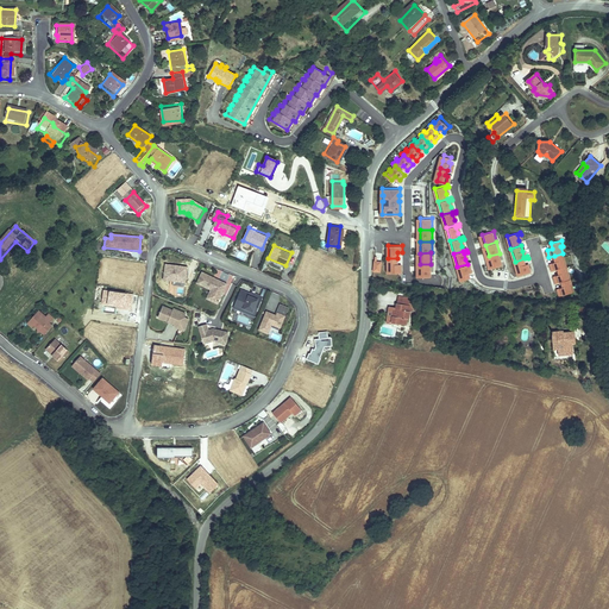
[(503,264),(500,253),(489,256),(491,268),(503,264)]
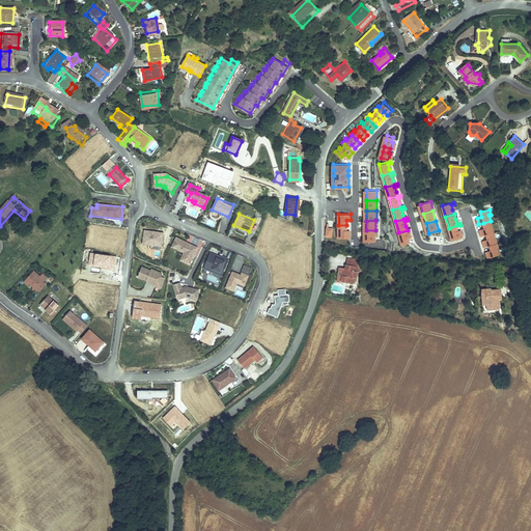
[(491,221),(483,223),(484,227),(480,228),(482,235),(486,234),(493,232),(492,225),(494,225),(492,221),(491,221)]
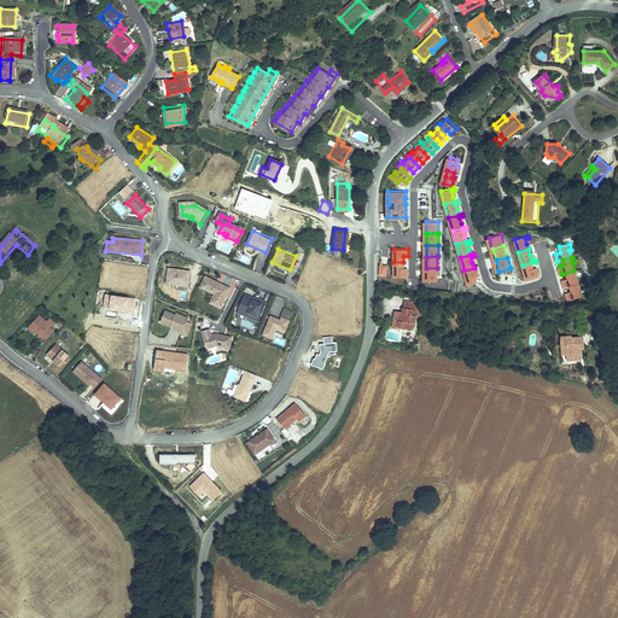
[(408,275),(408,267),(404,267),(403,262),(394,262),(394,277),(408,275)]
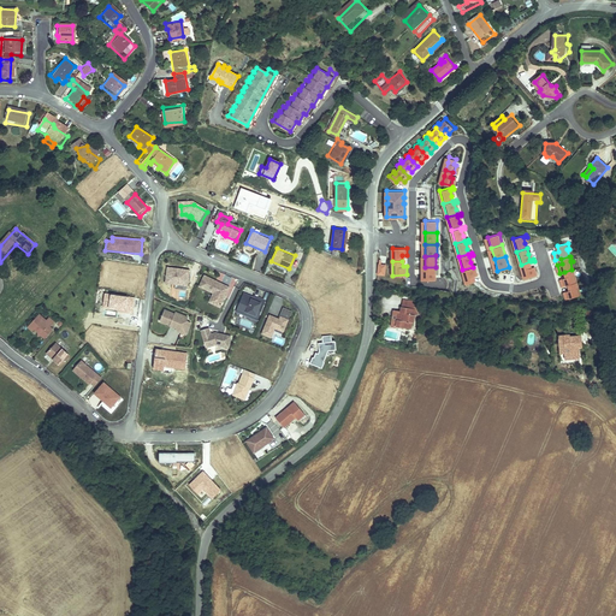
[(538,273),(537,272),(533,273),(532,266),(531,261),(521,265),(525,278),(538,273)]
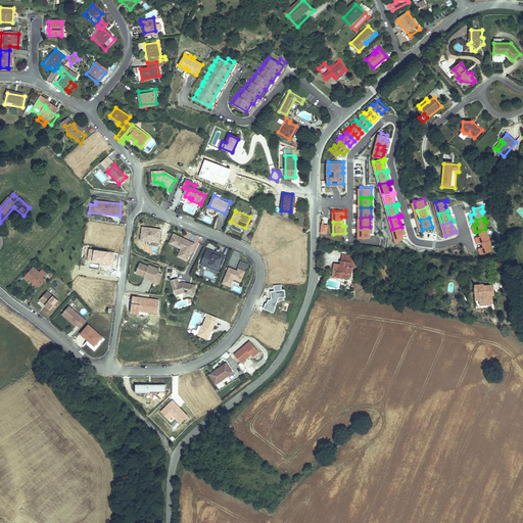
[(161,228),(141,226),(139,240),(159,243),(161,228)]
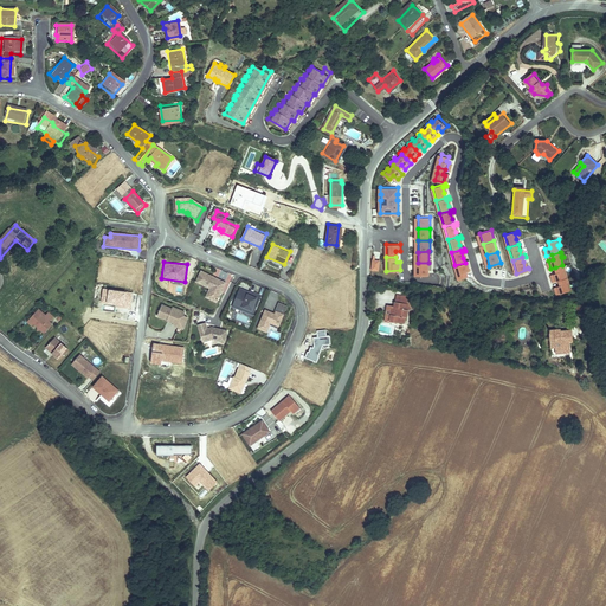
[(469,276),(468,271),(465,265),(469,264),(468,262),(465,263),(455,265),(458,278),(469,276)]
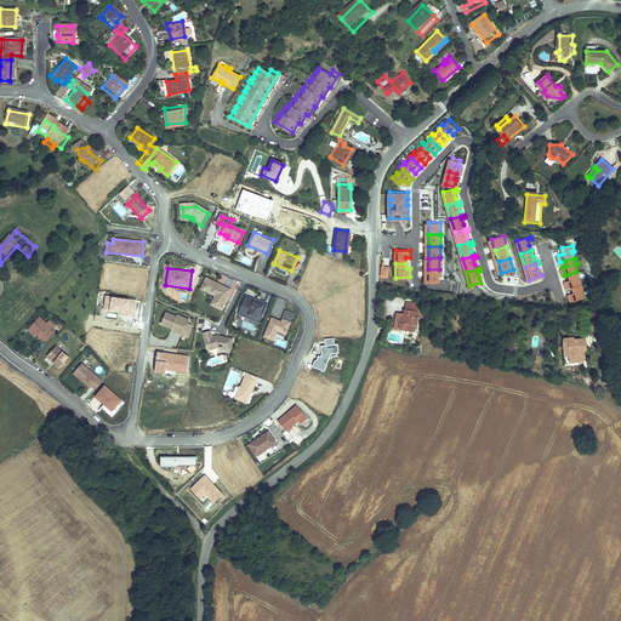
[(439,281),(439,269),(428,269),(428,281),(439,281)]
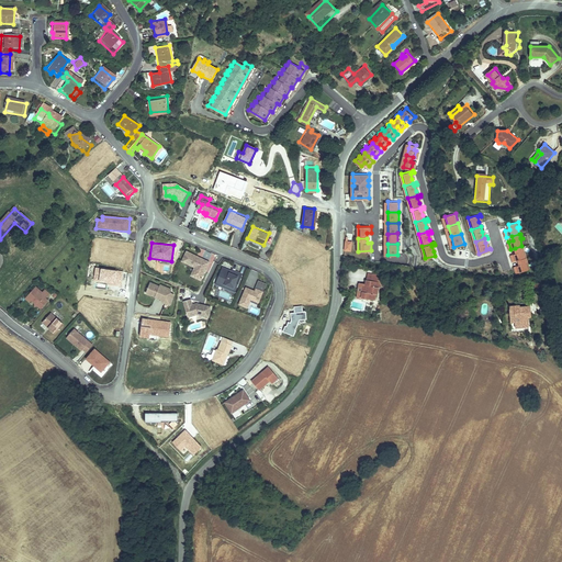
[(525,258),(524,250),(525,250),(524,245),(515,248),(516,253),(512,254),(514,260),(518,259),(525,258)]
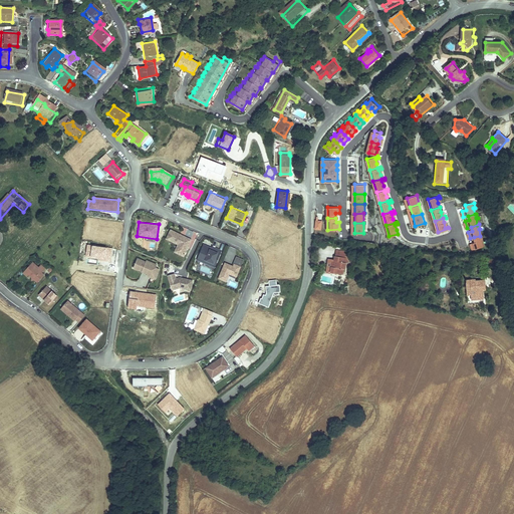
[(193,242),(185,239),(185,240),(181,238),(182,237),(172,233),(168,242),(180,247),(183,248),(179,256),(185,259),(193,242)]
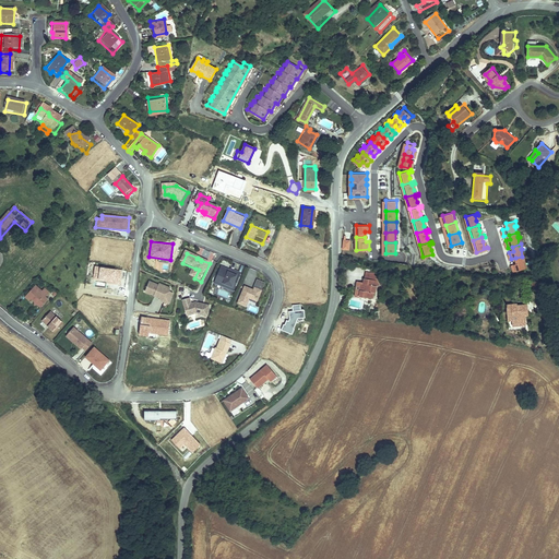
[(525,268),(524,261),(525,261),(524,256),(515,258),(518,263),(512,264),(514,271),(525,268)]
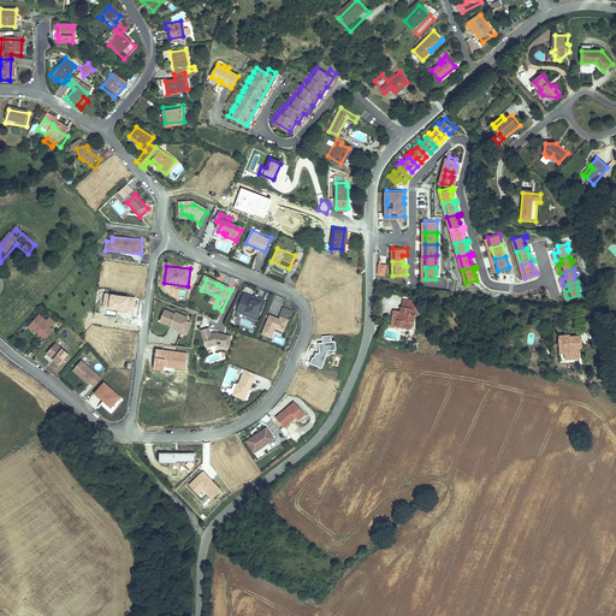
[(135,298),(104,292),(101,308),(107,308),(106,309),(117,312),(117,313),(132,315),(135,298)]
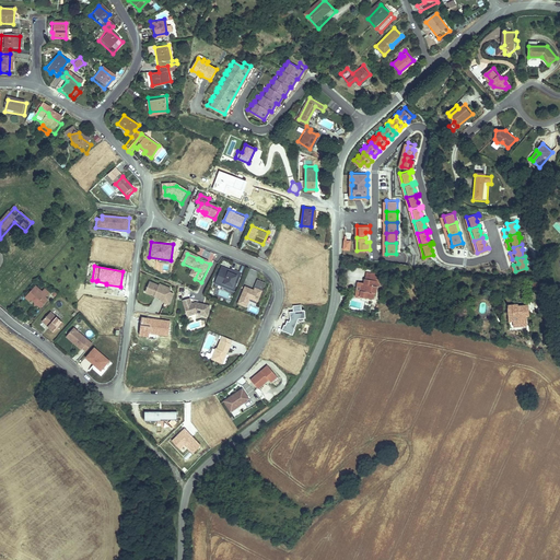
[(243,277),(223,269),(217,286),(225,289),(226,287),(237,291),(243,277)]
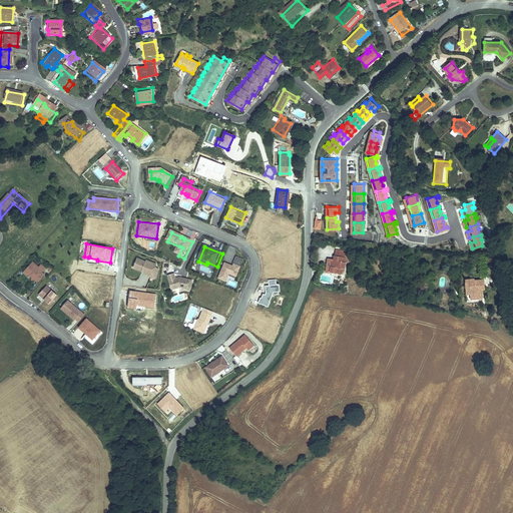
[(327,260),(327,259),(321,258),(319,271),(337,274),(337,270),(340,267),(341,262),(343,262),(343,259),(340,255),(331,254),(330,260),(327,260)]
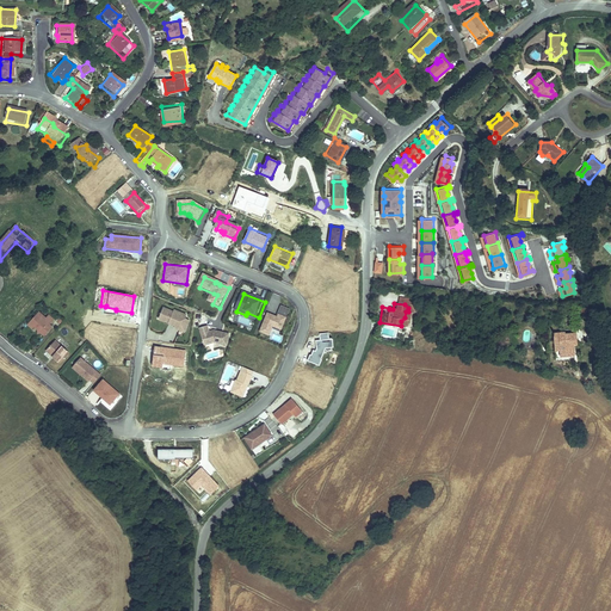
[(276,316),(266,312),(258,332),(269,337),(272,327),(281,331),(289,308),(281,304),(276,316)]
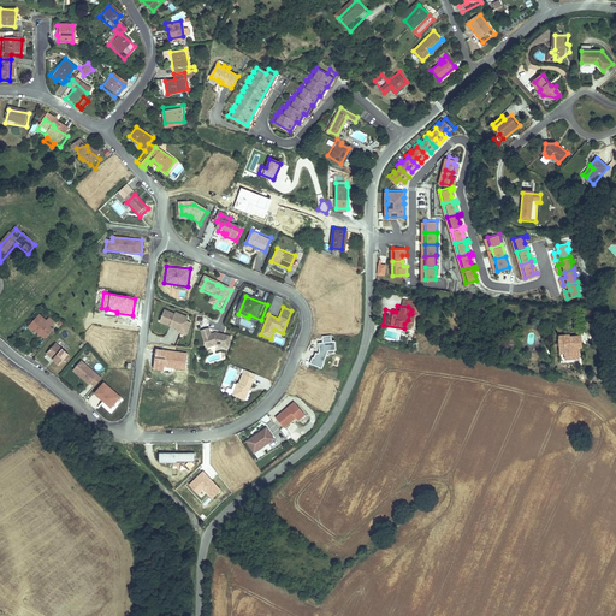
[(185,331),(189,324),(190,320),(177,315),(177,318),(166,313),(161,325),(178,331),(179,330),(185,331)]
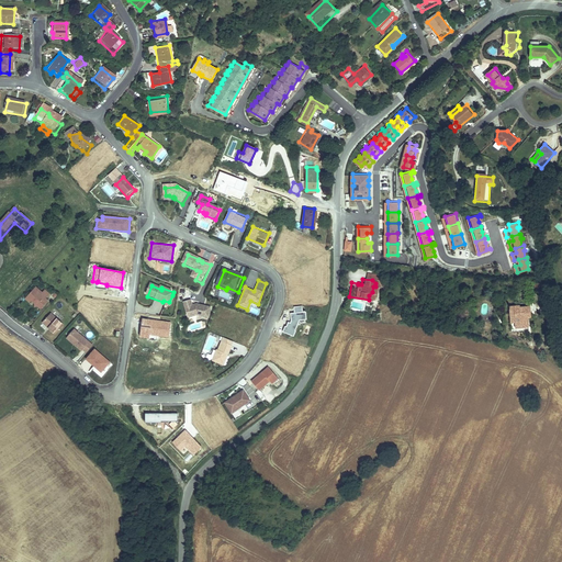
[(47,301),(43,296),(44,295),(37,290),(27,301),(32,305),(34,303),(36,306),(37,308),(40,308),(43,312),(51,303),(47,301)]
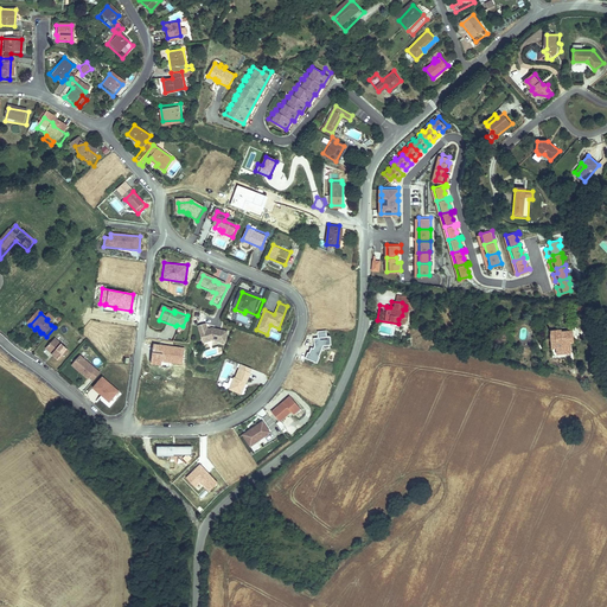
[(51,325),(57,320),(51,314),(48,319),(46,320),(51,325)]
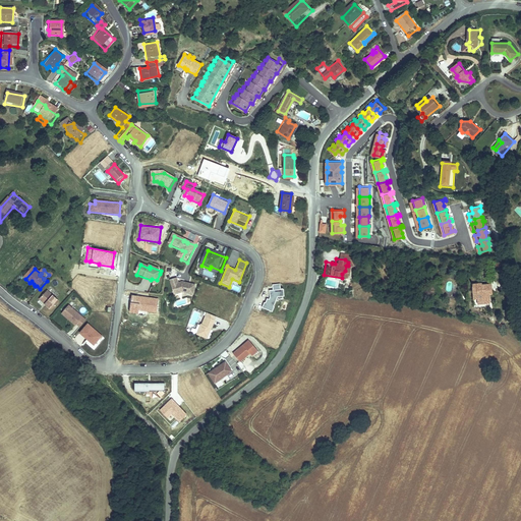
[(159,285),(163,275),(160,274),(157,280),(152,279),(151,280),(151,282),(159,285)]
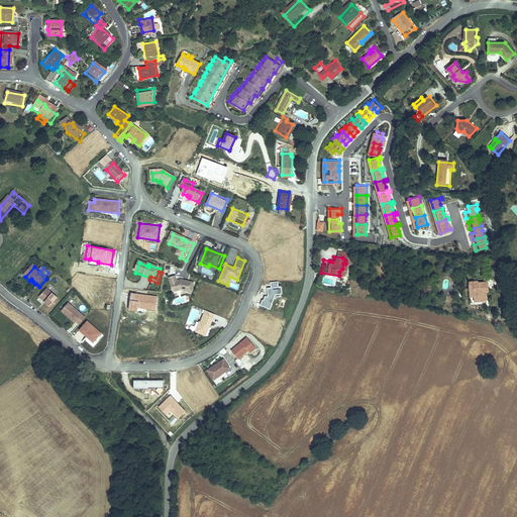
[(176,274),(168,277),(173,292),(182,289),(192,292),(194,281),(181,279),(178,279),(176,274)]
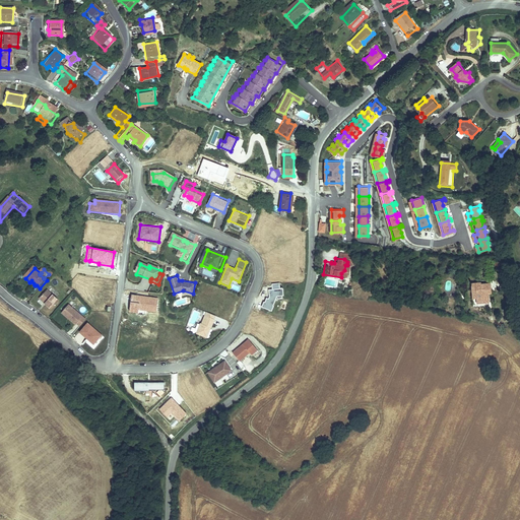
[(481,286),(473,287),(475,310),(490,309),(489,294),(486,290),(486,287),(492,287),(492,281),(480,282),(481,286)]
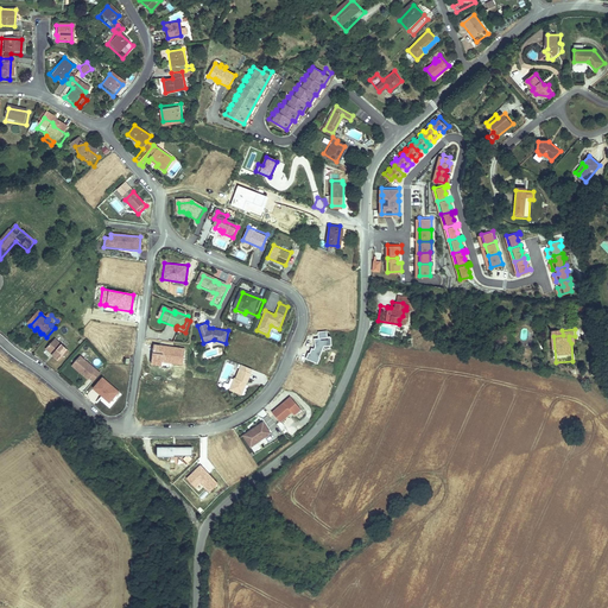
[(70,354),(57,342),(48,352),(62,365),(70,354)]
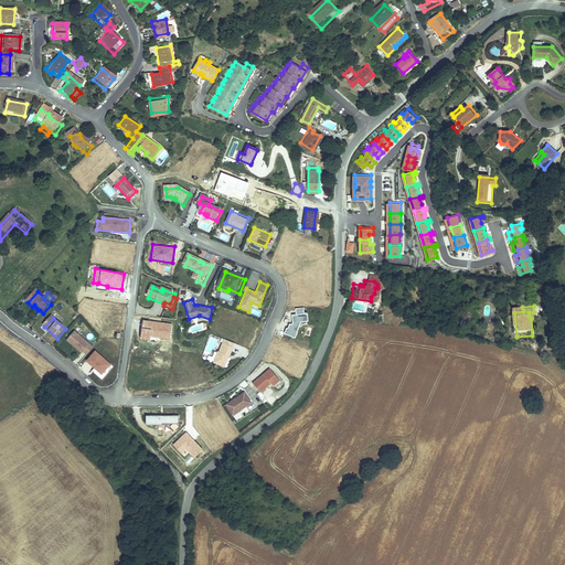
[(172,324),(142,320),(140,339),(148,340),(148,342),(157,342),(158,339),(169,339),(172,324)]
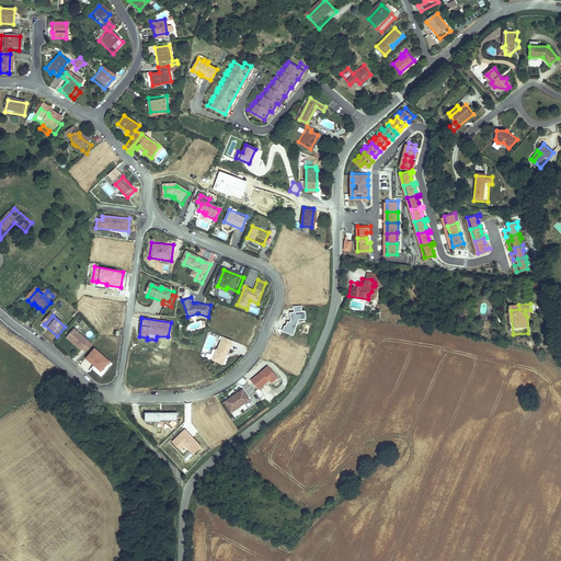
[(94,343),(75,327),(66,338),(82,351),(83,348),(87,352),(94,343)]
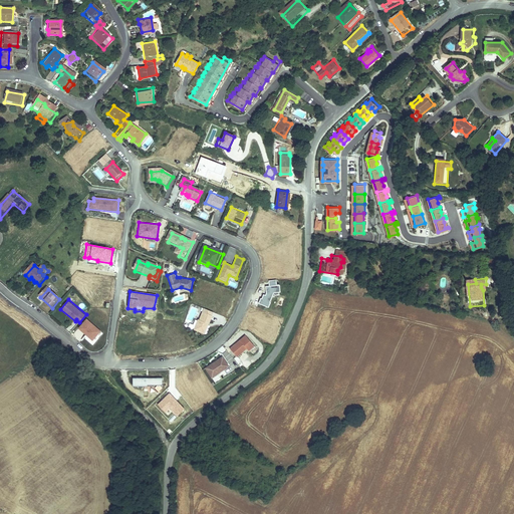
[(205,335),(209,325),(210,326),(214,318),(204,314),(201,322),(200,321),(196,331),(205,335)]
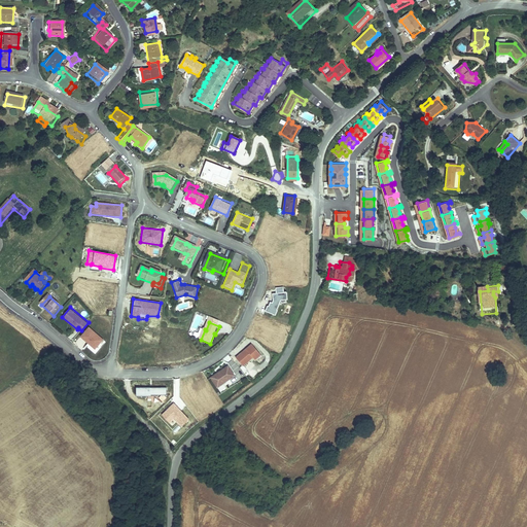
[(89,327),(78,340),(97,353),(106,342),(89,327)]
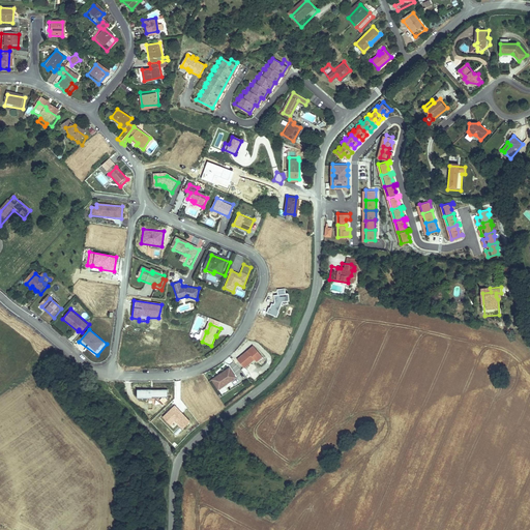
[(243,370),(253,361),(255,364),(262,357),(252,346),(235,360),(243,370)]
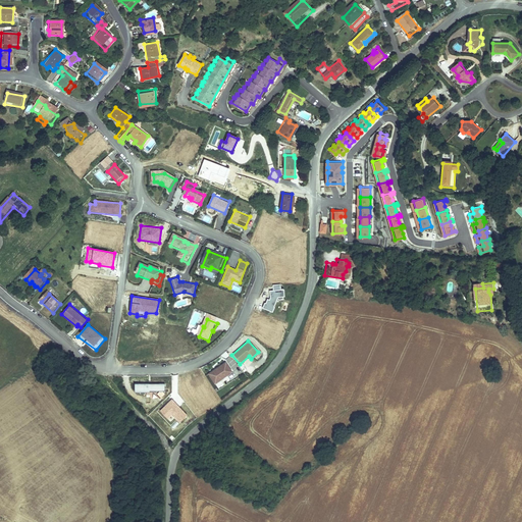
[(216,385),(233,374),(227,365),(210,376),(216,385)]
